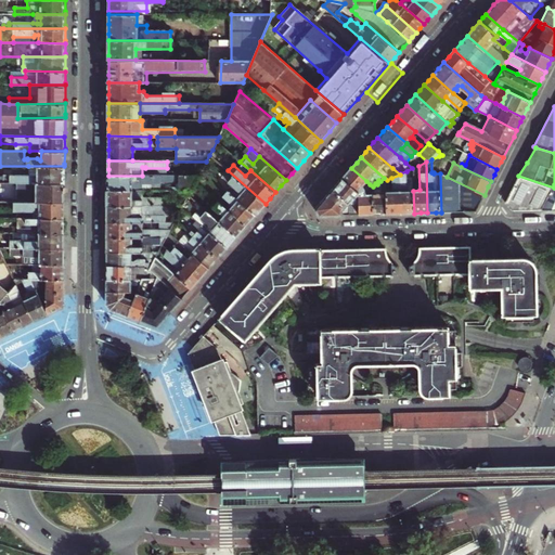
[(0,182),(64,183),(64,180),(64,166),(28,166),(28,175),(3,175),(3,176),(0,177),(0,182)]
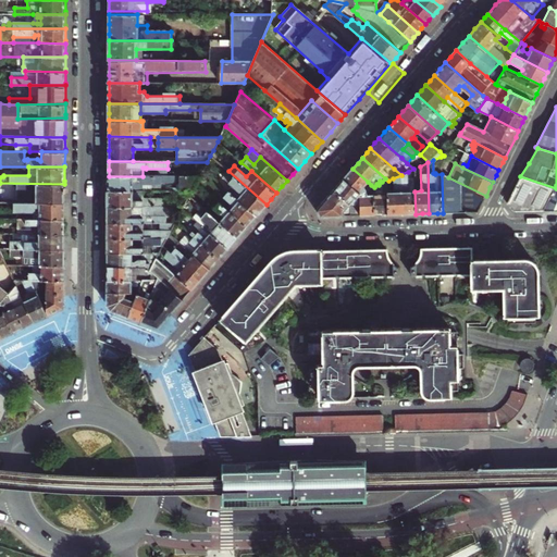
[(348,174),(344,178),(360,194),(366,192),(363,187),(368,182),(353,169),(348,174)]
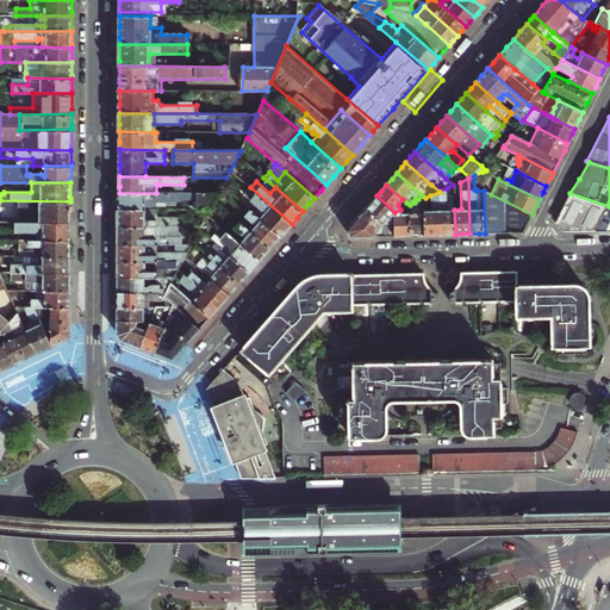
[(286,230),(292,224),(250,187),(249,187),(243,193),(257,206),(253,212),(280,236),(286,230)]
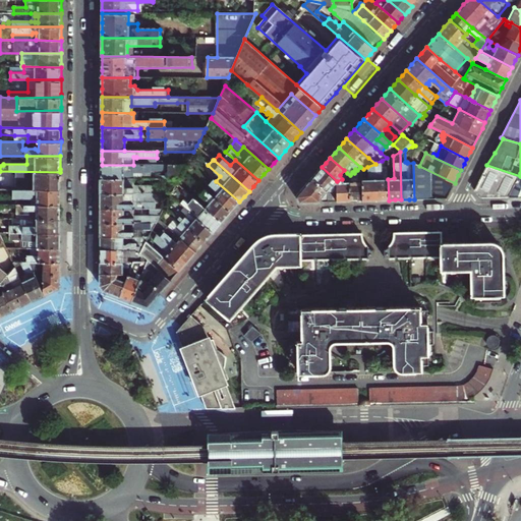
[(375,173),(375,200),(383,200),(389,200),(388,179),(383,179),(382,161),(375,163),(375,164),(375,173)]
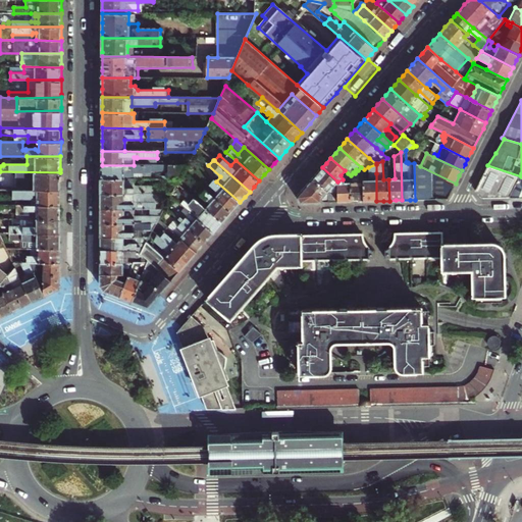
[(448,199),(456,184),(420,166),(414,162),(414,163),(415,200),(430,199),(448,199)]
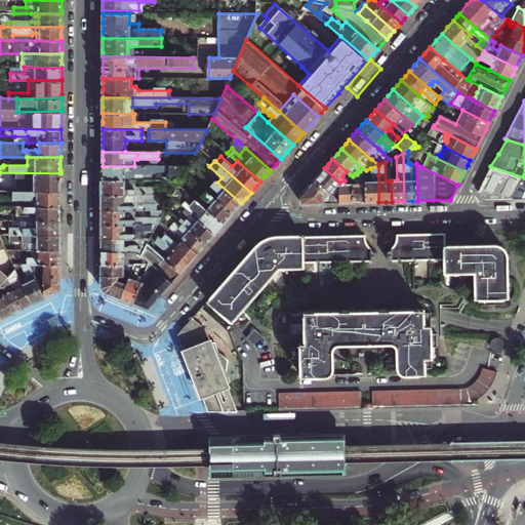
[(188,167),(134,166),(103,166),(102,176),(102,180),(135,180),(135,173),(153,173),(153,172),(170,172),(169,180),(180,180),(185,172),(188,167)]
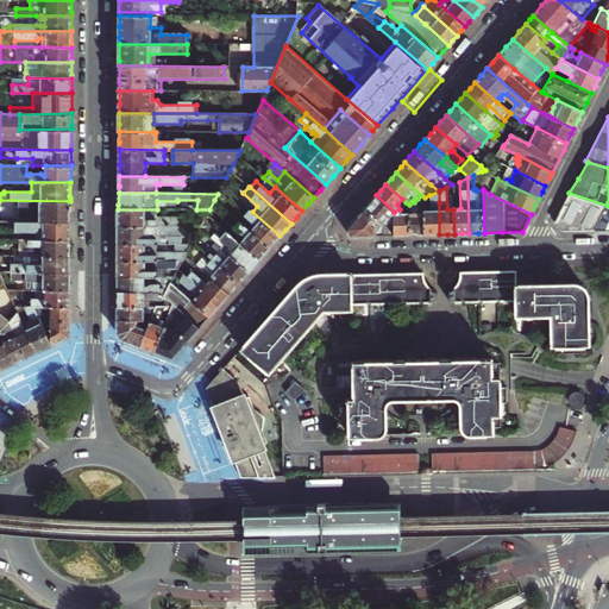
[(597,230),(608,206),(569,193),(562,208),(554,223),(563,231),(597,230)]
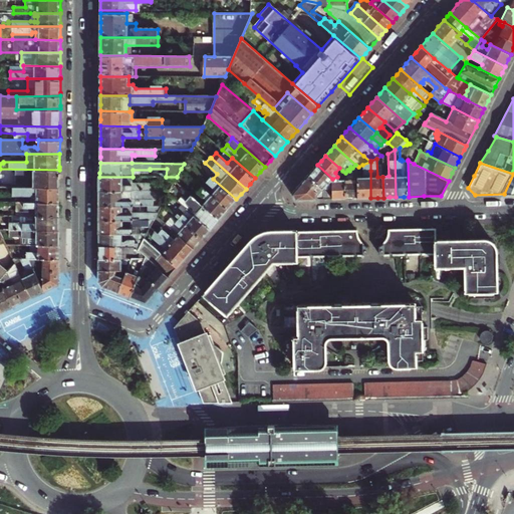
[(323,199),(333,199),(332,179),(317,165),(313,170),(307,176),(323,190),(323,199)]
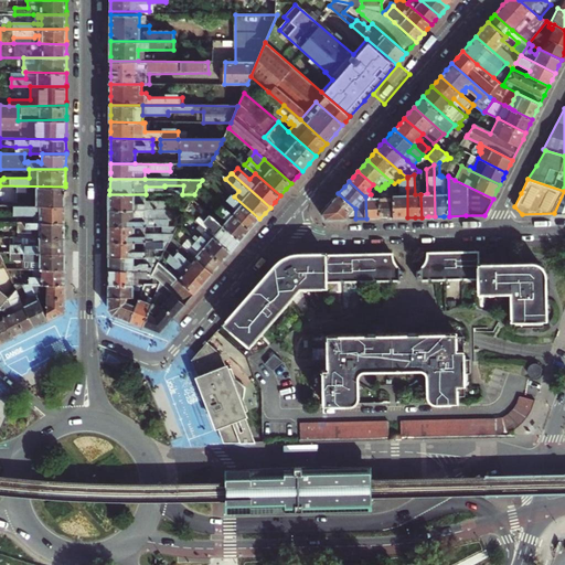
[(401,217),(407,217),(407,188),(400,188),(398,181),(394,183),(393,183),(393,188),(393,195),(394,217),(401,217)]
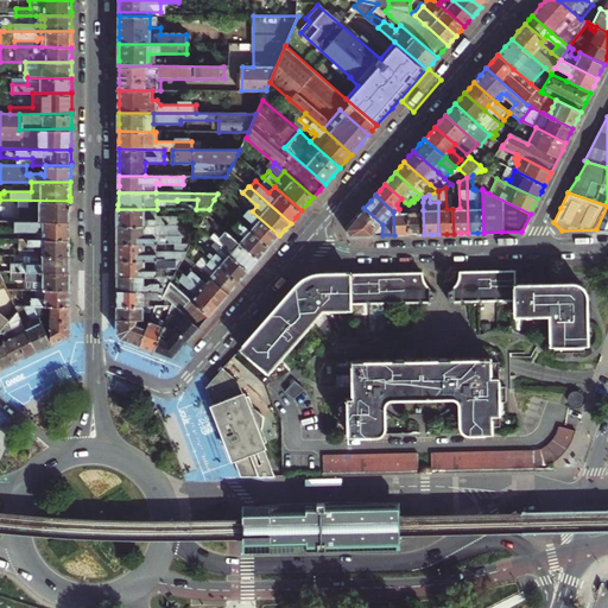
[(409,204),(409,235),(418,235),(424,234),(423,210),(418,210),(418,202),(423,202),(423,197),(413,202),(409,204)]
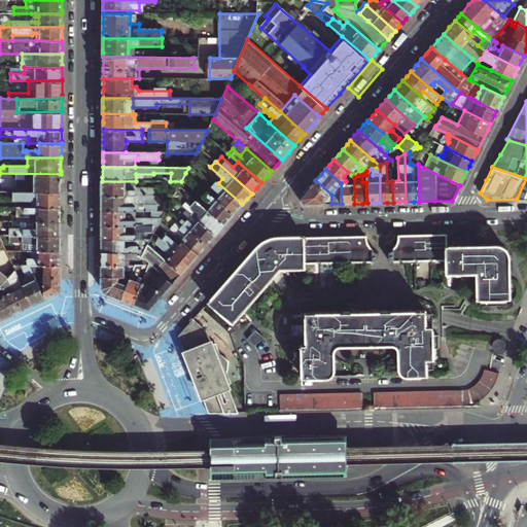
[(61,186),(61,174),(0,173),(0,191),(14,191),(61,191),(61,186)]
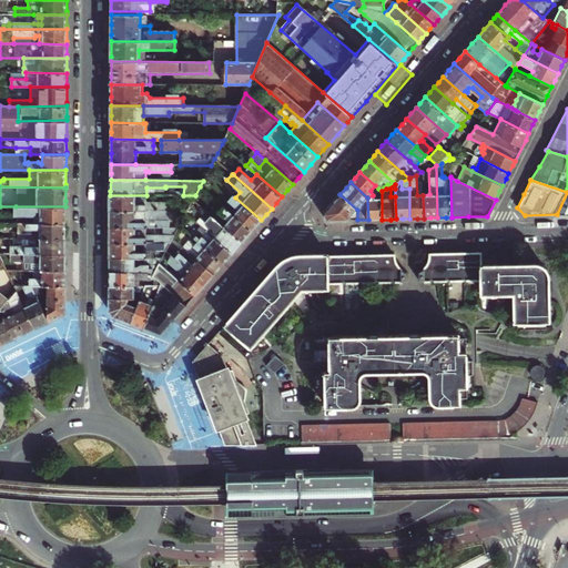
[(567,189),(567,192),(557,214),(564,214),(567,214),(567,189)]
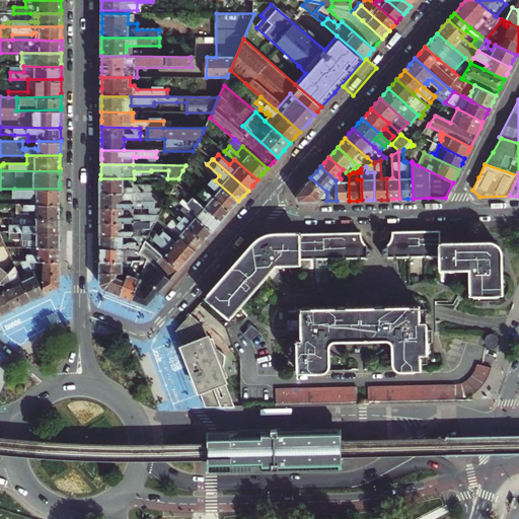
[(336,180),(337,201),(343,201),(349,201),(349,174),(345,175),(341,178),(336,180)]
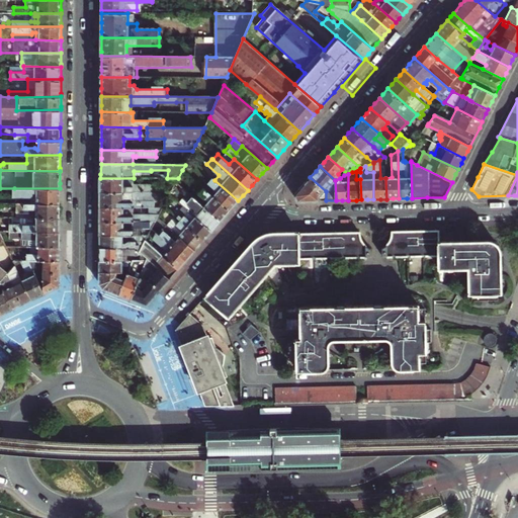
[(298,201),(326,200),(326,191),(310,177),(301,187),(294,194),(298,201)]
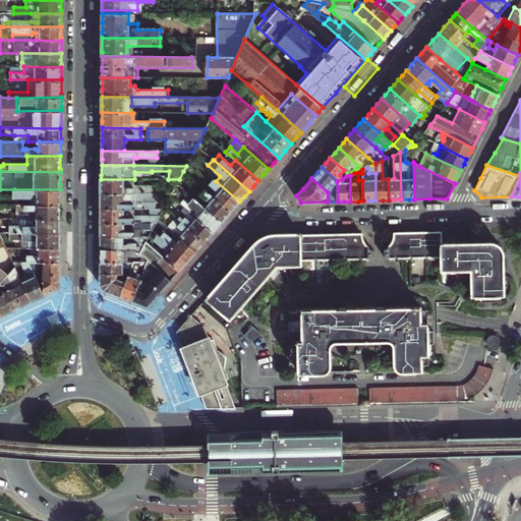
[(134,179),(101,179),(101,182),(101,193),(134,193),(153,194),(154,186),(134,186),(134,179)]
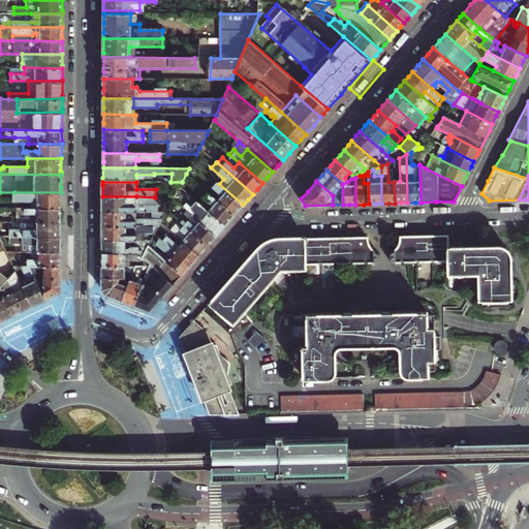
[(239,210),(243,205),(219,184),(217,182),(208,192),(234,215),(239,210)]
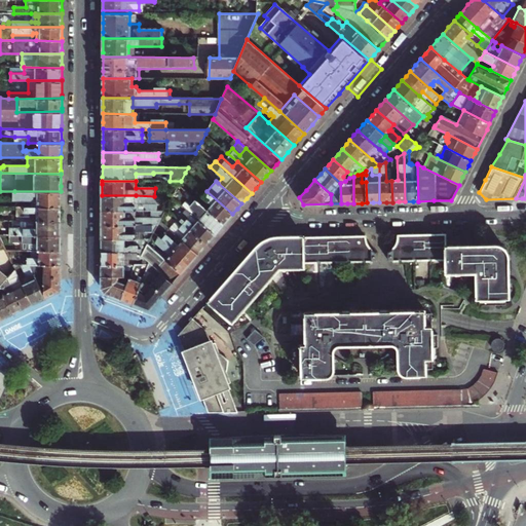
[(61,203),(61,191),(14,191),(14,200),(32,200),(32,207),(61,208),(61,203)]
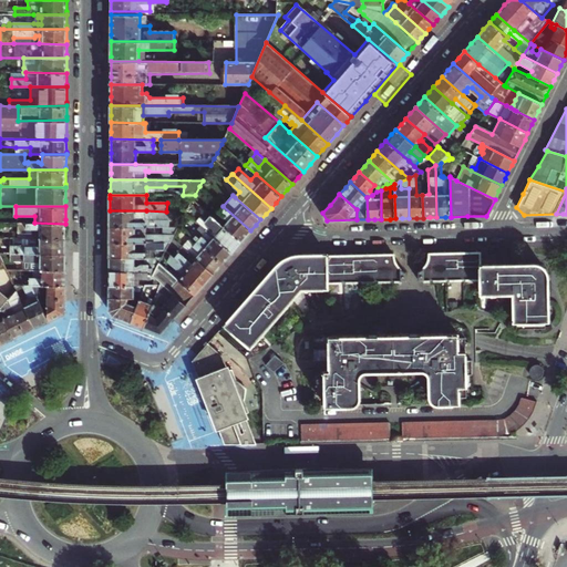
[(217,220),(241,241),(246,236),(250,230),(223,206),(217,212),(222,215),(217,220)]
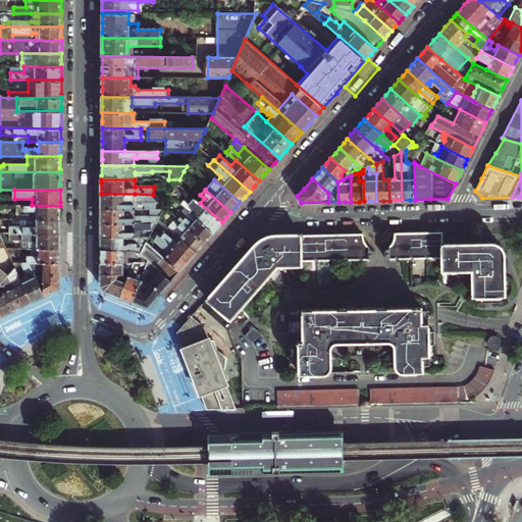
[(101,198),(101,209),(134,209),(156,209),(156,203),(135,203),(135,194),(101,194),(101,198)]
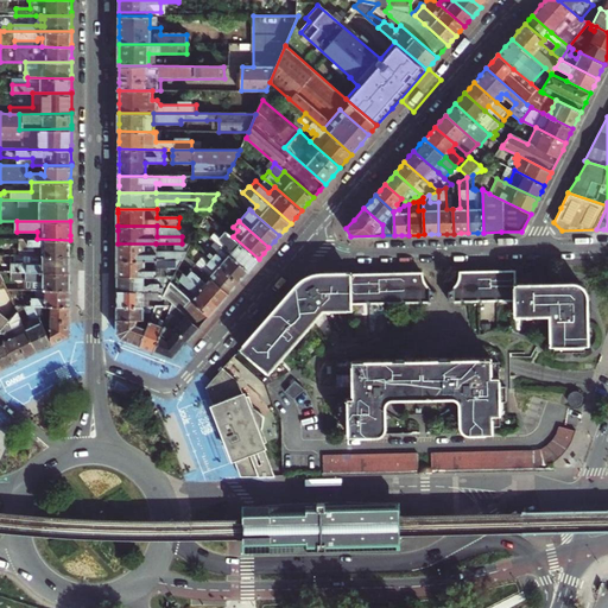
[(253,265),(259,259),(233,236),(228,233),(220,226),(209,238),(214,241),(248,272),(253,265)]
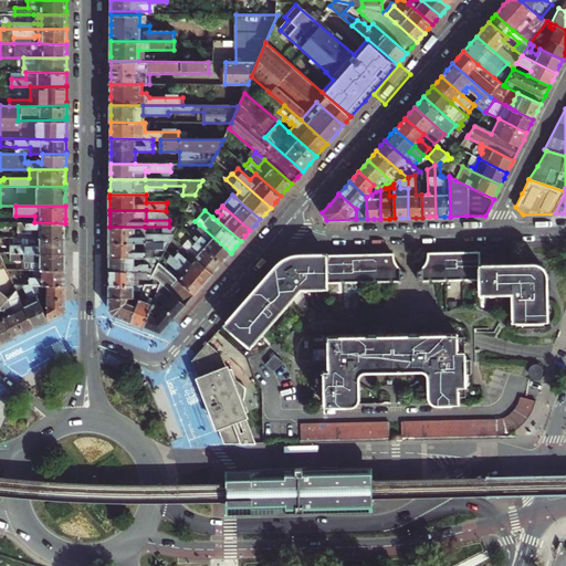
[(221,215),(217,211),(212,217),(217,220),(221,215)]
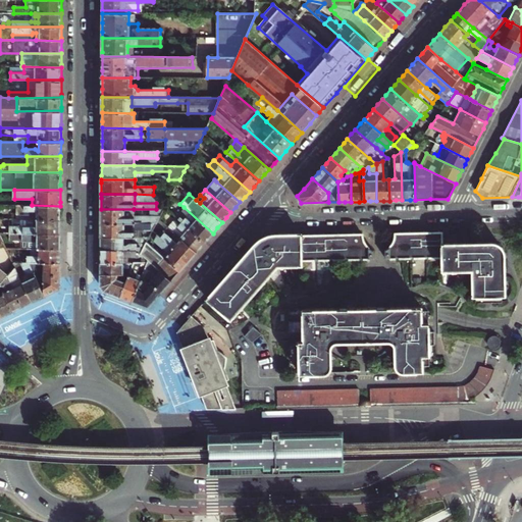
[(60,216),(60,206),(32,205),(19,205),(19,215),(8,215),(8,219),(23,219),(60,219),(60,216)]
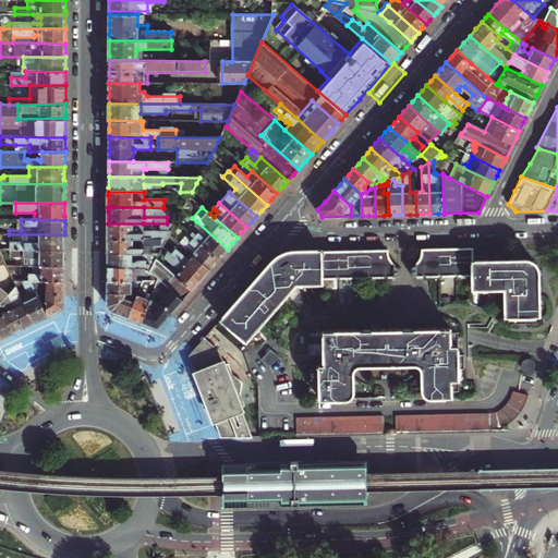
[(189,233),(219,259),(223,254),(228,250),(196,221),(187,232),(189,233)]
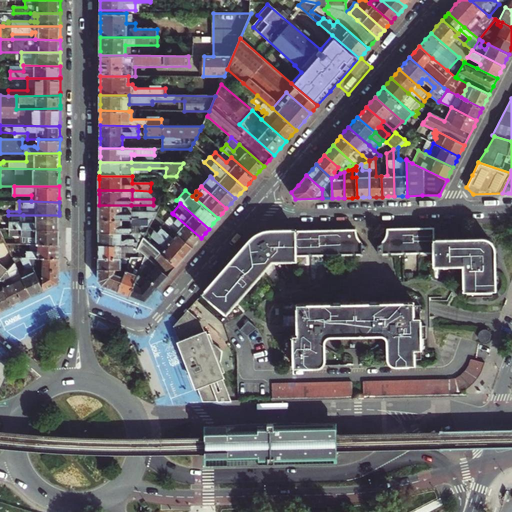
[(131,205),(99,205),(99,209),(99,219),(153,219),(155,215),(157,211),(160,205),(153,205),(153,212),(131,212),(131,205)]
